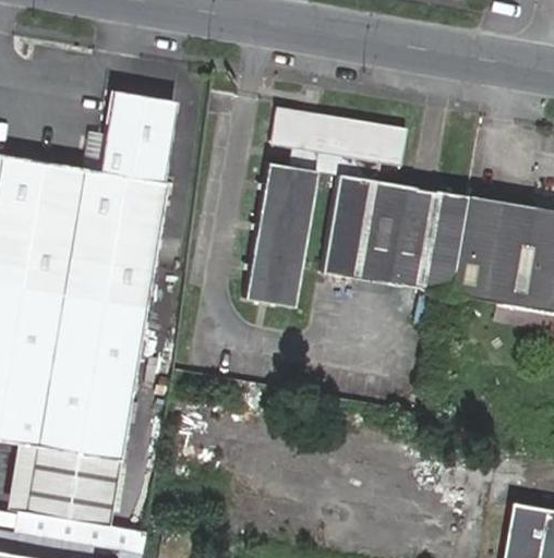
[(0,152),(0,370),(133,393),(169,182),(165,181),(178,101),(115,91),(100,170),(0,152)]
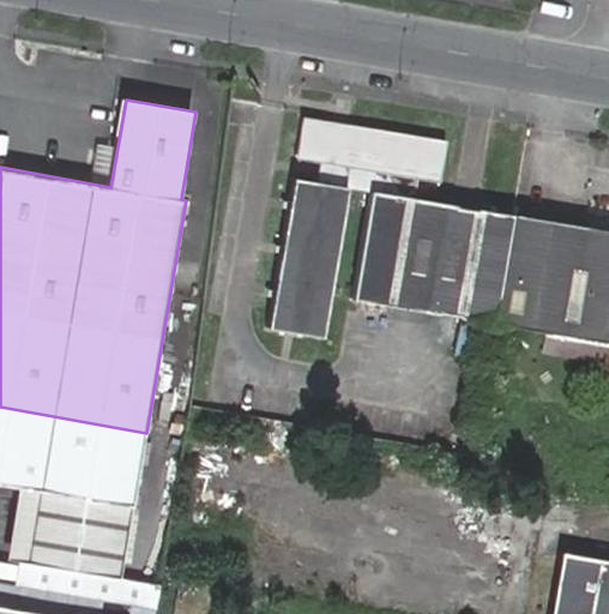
[(498,324),(517,216),(480,210),(466,208),(458,205),(417,198),(421,179),(442,182),(450,143),(306,119),(299,160),(323,163),(319,182),(296,179),(270,327),(324,337),(350,188),(353,168),(377,172),(373,191),(355,300),(439,314),(445,315),(463,318),(498,324)]
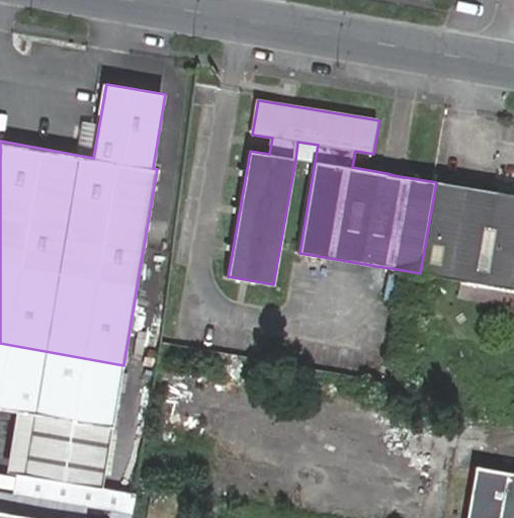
[(513,194),(496,192),(436,182),(420,273),(513,288),(513,194)]
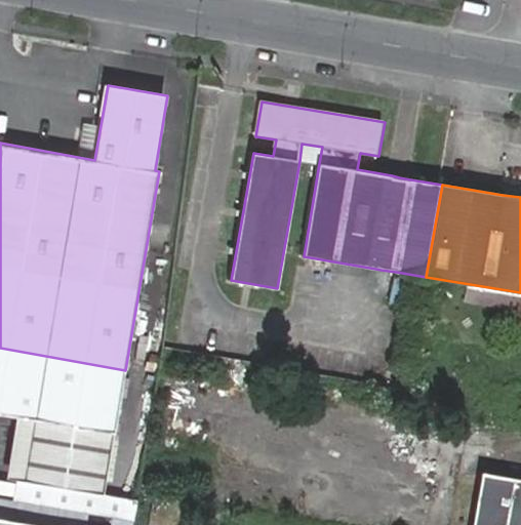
[(0,410),(115,431),(125,370),(0,348),(0,410)]
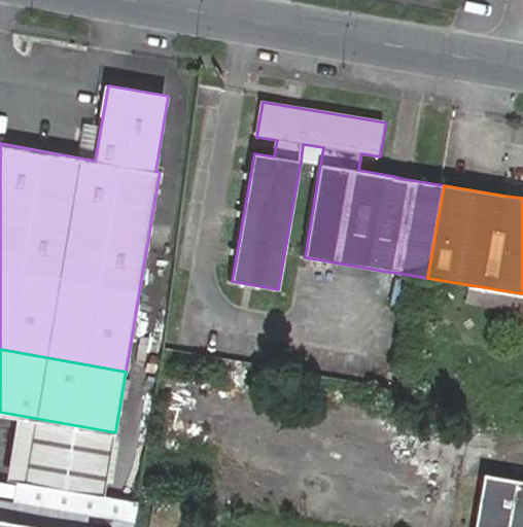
[(522,484),(489,479),(480,526),(522,526),(522,484)]
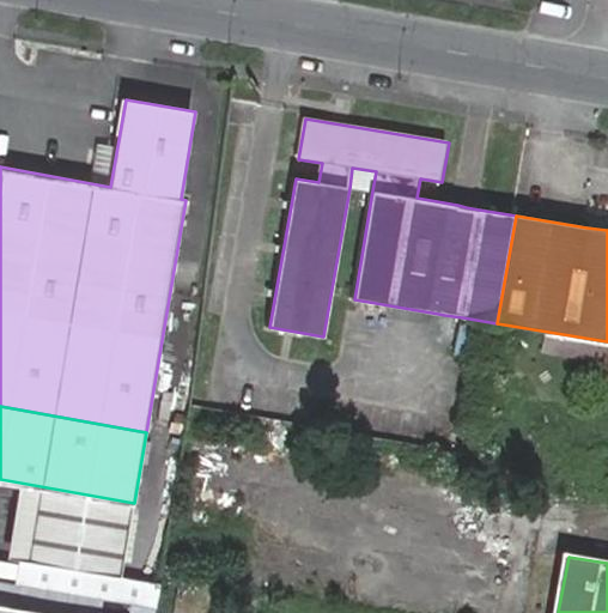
[(218,612),(223,587),(181,580),(176,612),(178,612),(218,612)]
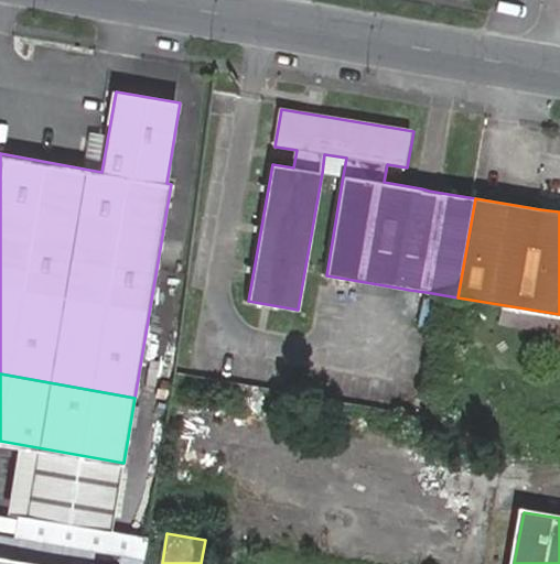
[(55,563),(0,554),(0,563),(55,563)]
